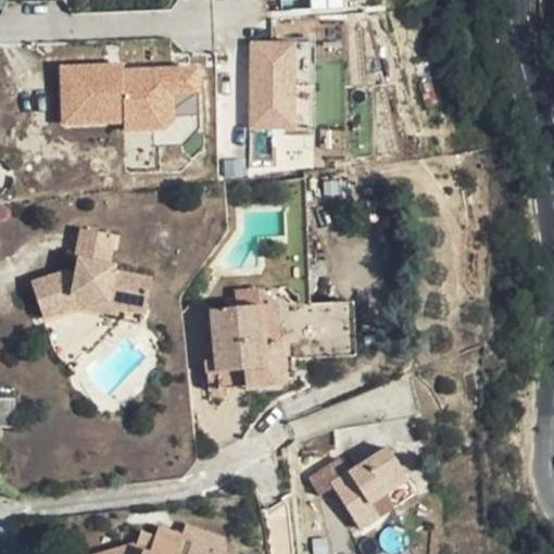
[(251,127),(300,126),(297,36),(248,37),(251,127)]
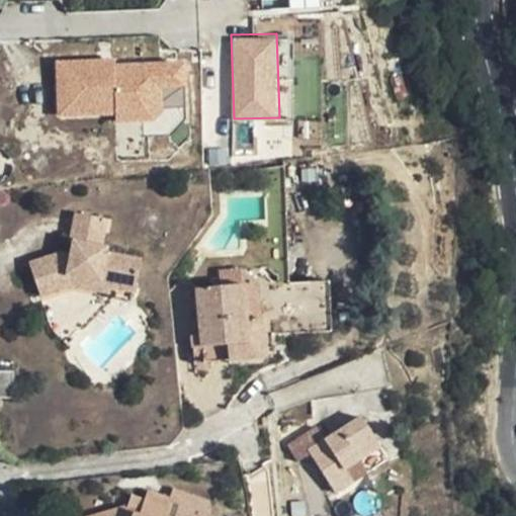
[(55,57),(57,115),(116,113),(117,150),(143,149),(143,131),(186,129),(184,58),(113,60),(113,55),(55,57)]
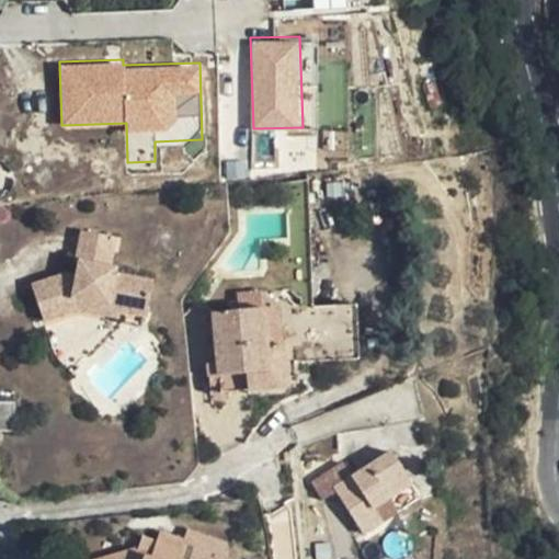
[(75,262),(78,262),(84,263),(82,276),(75,275),(64,273),(30,284),(42,319),(76,307),(77,300),(118,309),(145,315),(151,281),(112,273),(113,265),(107,263),(113,236),(81,229),(75,262)]
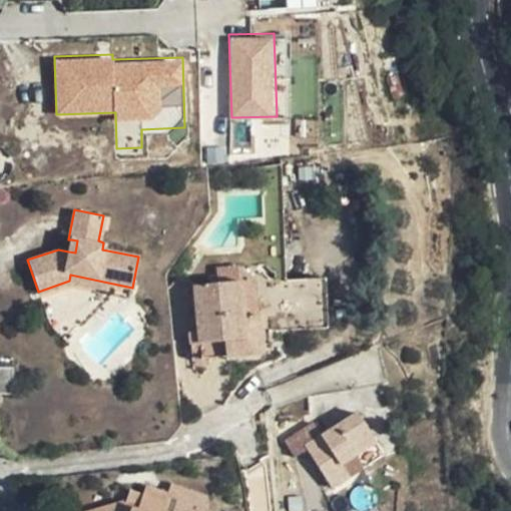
[(68,251),(75,252),(77,240),(71,239),(68,251)]
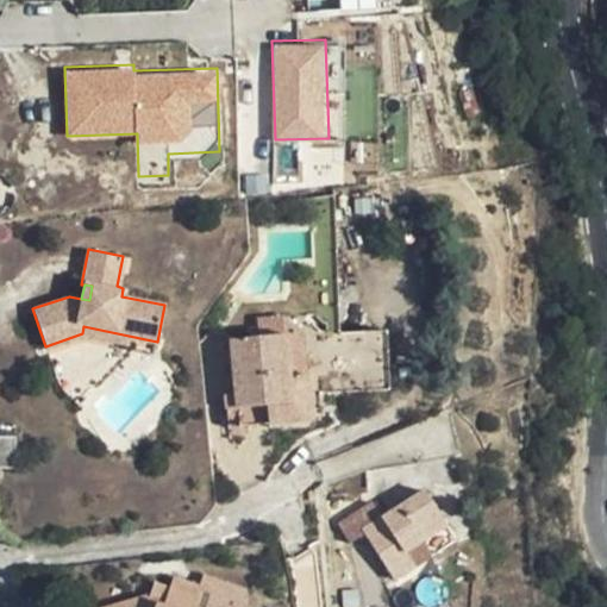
[(127,343),(129,336),(83,326),(82,333),(127,343)]
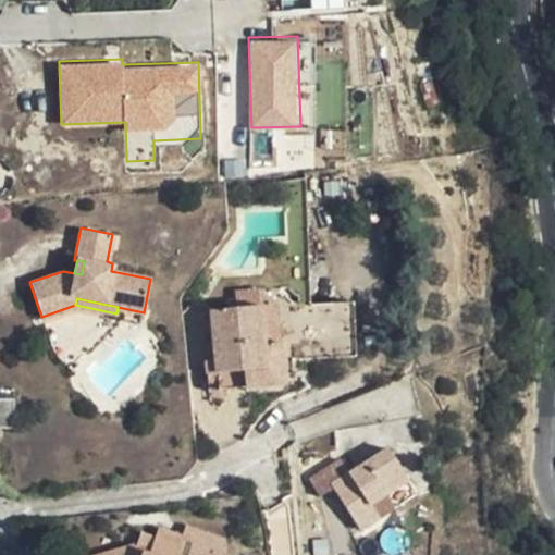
[(290,304),(292,358),(354,356),(352,301),(290,304)]
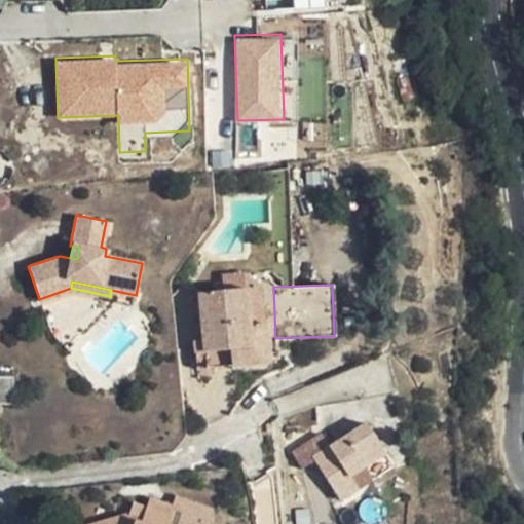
[(204,351),(249,347),(247,324),(244,287),(198,291),(202,338),(193,339),(194,352),(204,351)]
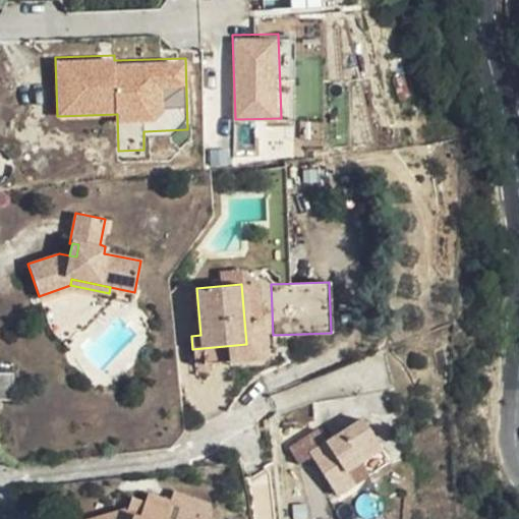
[(246,344),(247,358),(264,357),(260,320),(244,321),(246,344)]
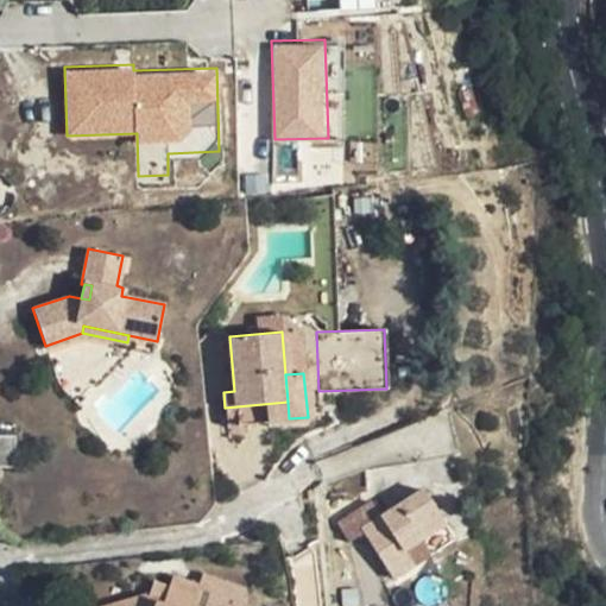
[(238,424),(289,418),(288,402),(237,406),(238,424)]
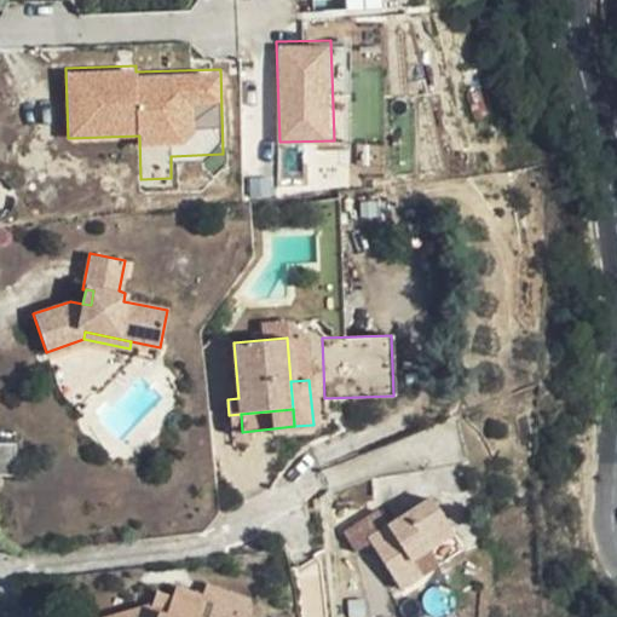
[(13,442),(0,442),(0,474),(13,474),(13,442)]
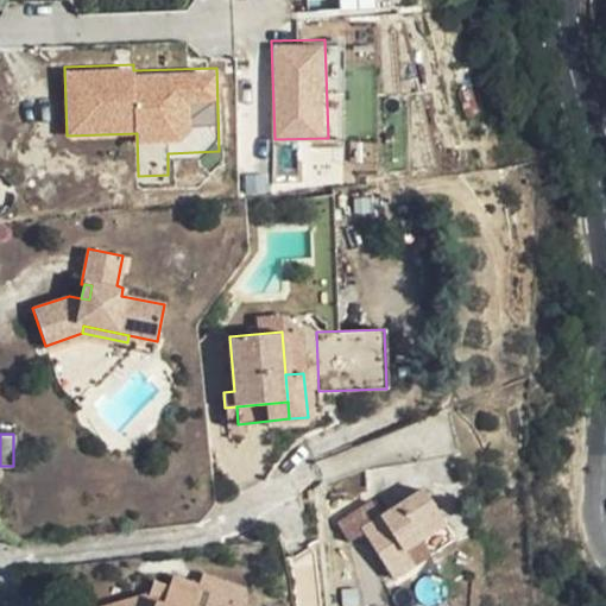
[(391,575),(411,562),(403,548),(420,537),(444,522),(423,488),(380,516),(371,500),(335,522),(348,541),(364,530),(391,575)]
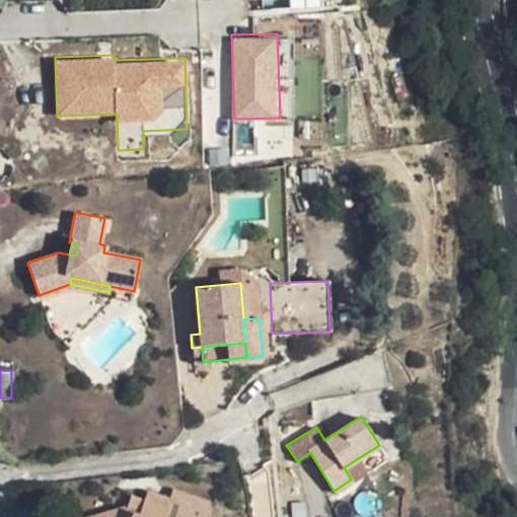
[(365,470),(358,458),(344,467),(351,479),(365,470)]
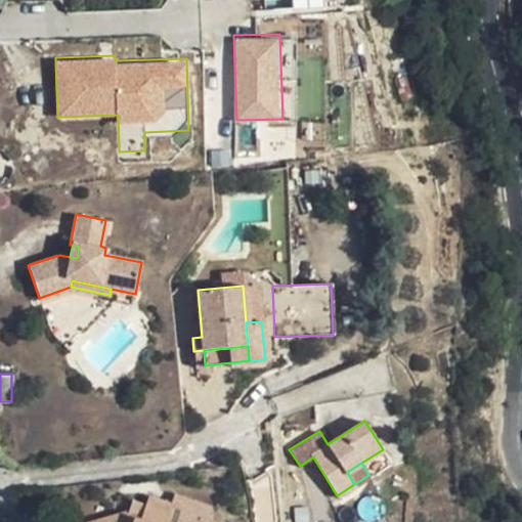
[(174,493),(171,503),(164,521),(209,521),(211,516),(210,506),(174,493)]
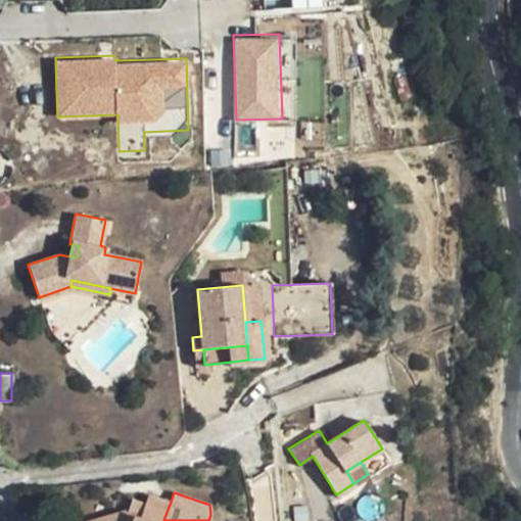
[(163,520),(171,502),(147,494),(139,518),(126,514),(124,509),(84,520),(163,520)]
